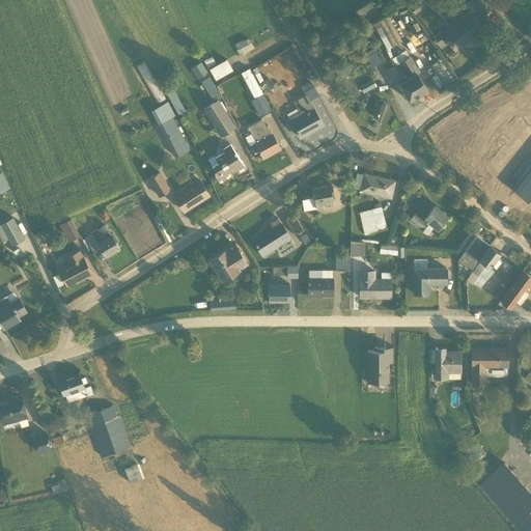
[(381,15),(371,0),(355,0),(350,3),(364,25),(381,15)]
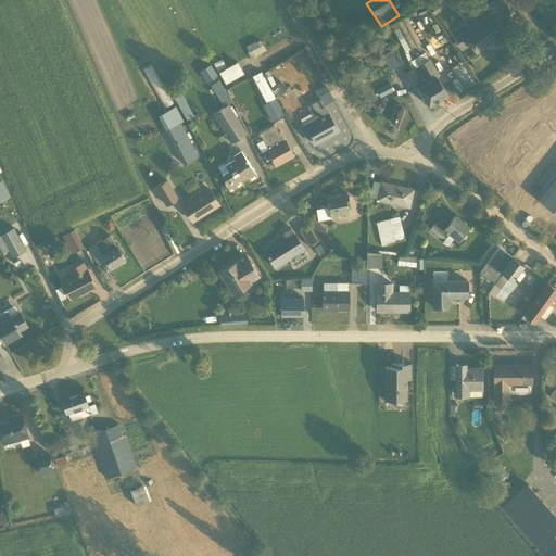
[(438,0),(432,0),(427,4),(433,14),(443,8),(438,0)]
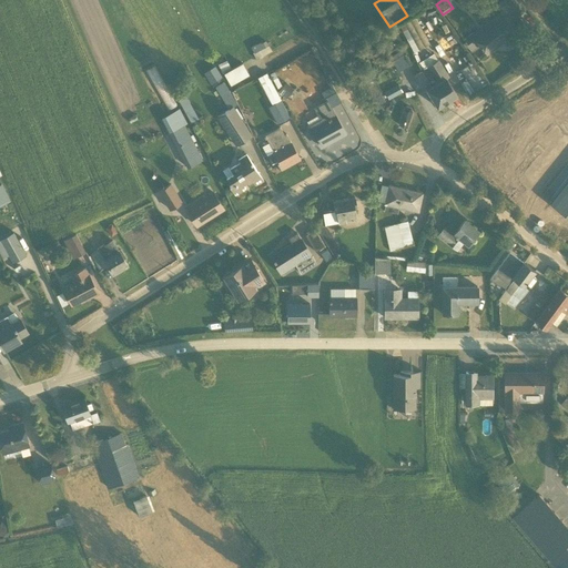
[(520,0),(501,0),(499,2),(507,13),(511,10),(516,16),(527,7),(520,0)]
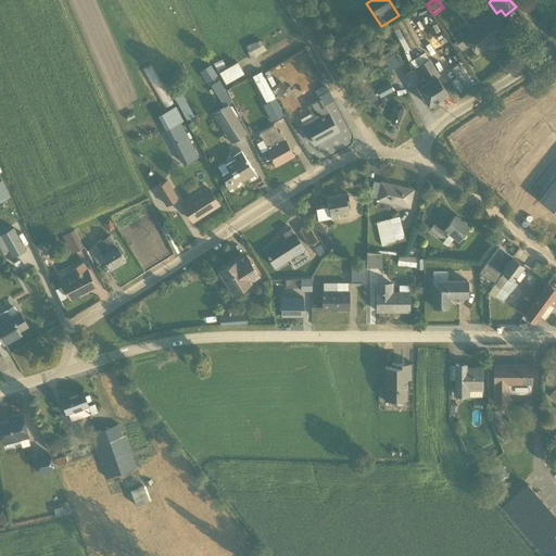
[(456,45),(460,50),(469,43),(476,51),(503,30),(490,15),(471,29),(469,26),(453,39),(454,41),(453,41),(456,45)]
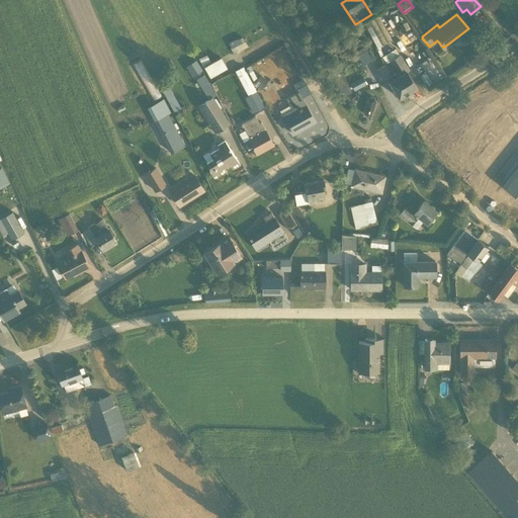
[(373,17),(363,22),(376,48),(386,42),(373,17)]
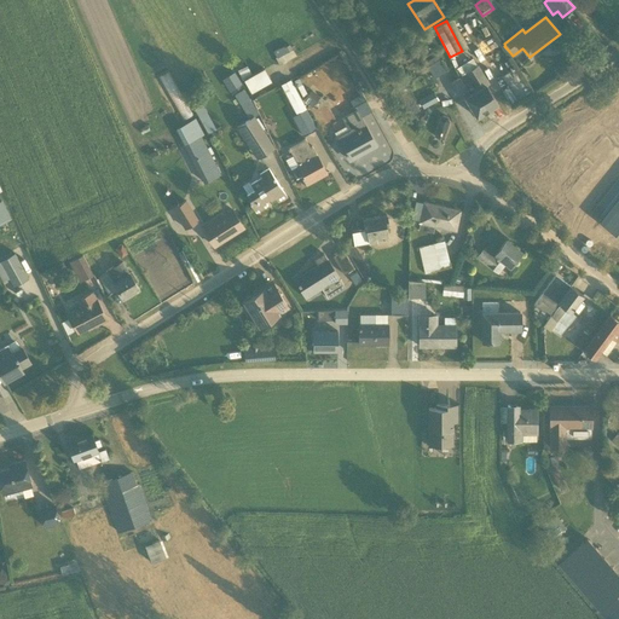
[(278,47),(272,51),(276,58),(291,51),(289,45),(279,48),(278,47)]
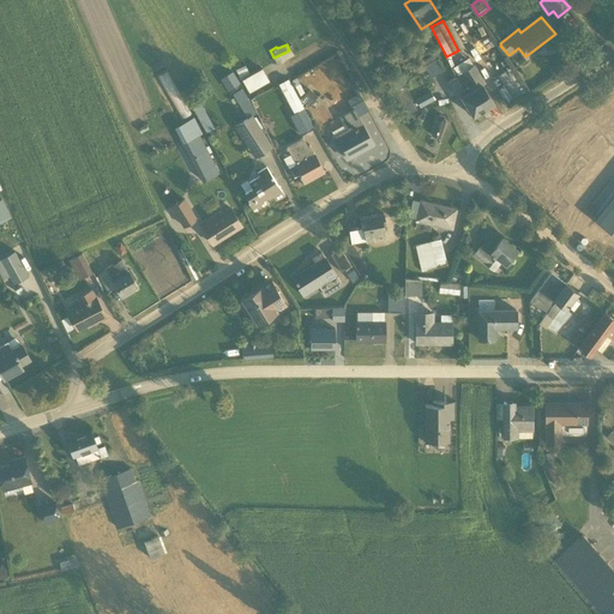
[(398,59),(410,54),(407,46),(395,52),(398,59)]
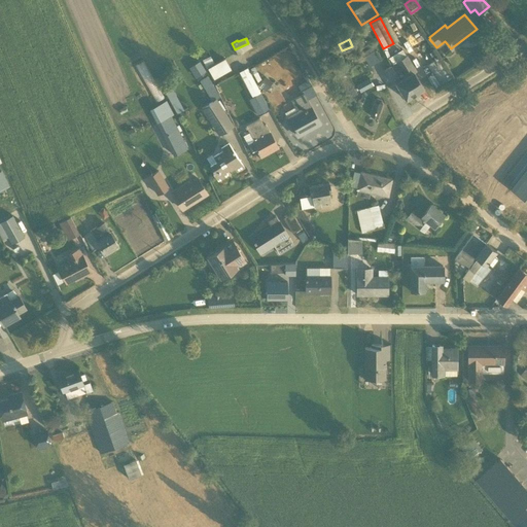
[(380,60),(372,46),(361,53),(364,57),(363,58),(369,67),(380,60)]
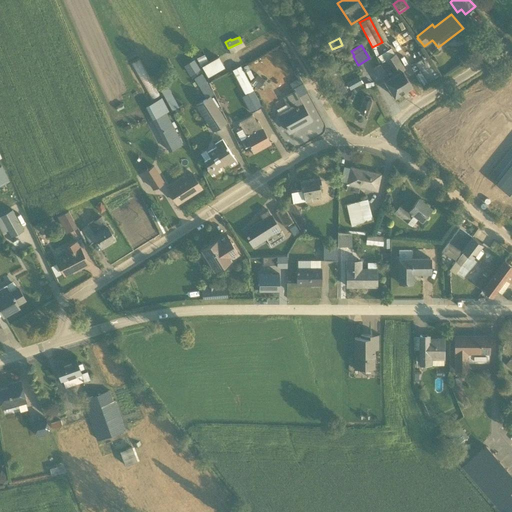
[(388,77),(392,75),(402,91),(411,86),(402,71),(405,69),(395,53),(394,54),(391,48),(376,58),(380,63),(388,77)]
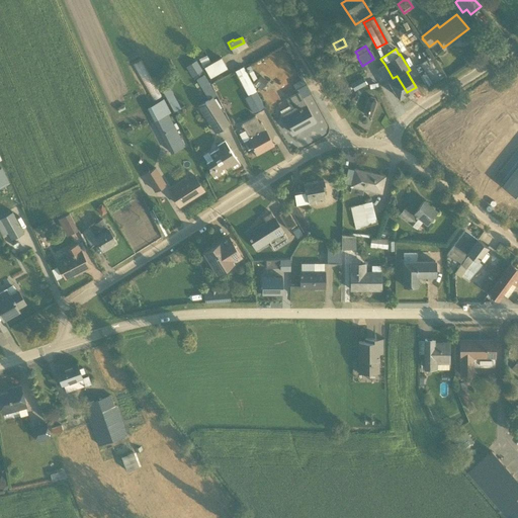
[(206,55),(198,59),(202,67),(203,67),(209,77),(227,68),(221,58),(210,63),(206,55)]
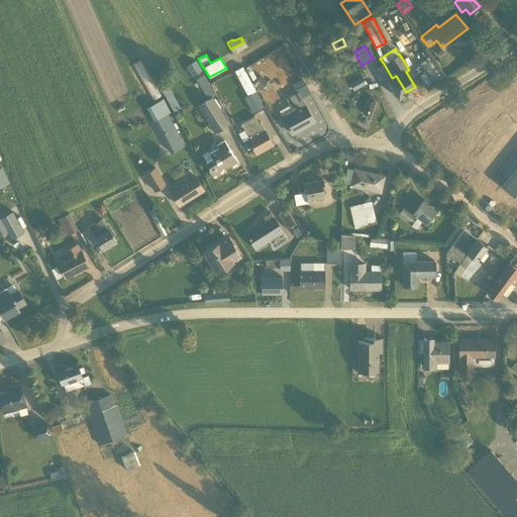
[(429,57),(419,64),(422,69),(418,71),(427,85),(440,75),(429,57)]
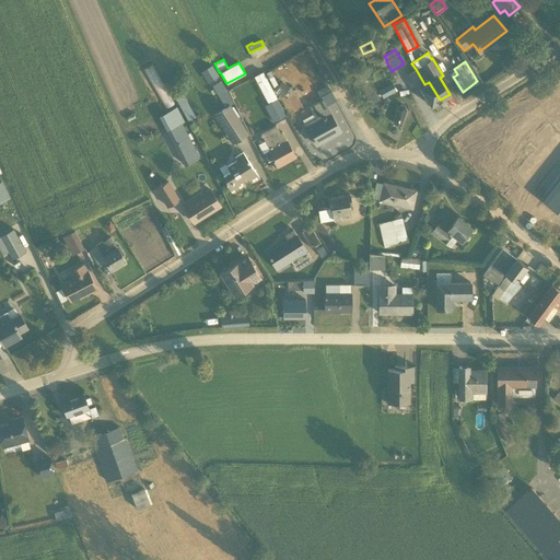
[(152,65),(146,68),(159,92),(165,89),(152,65)]
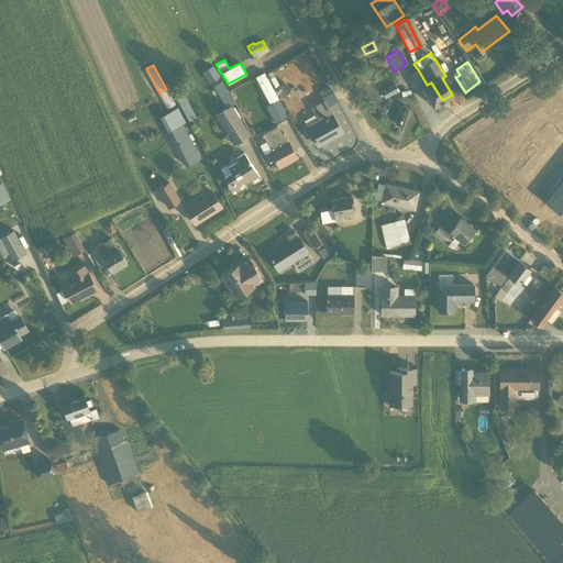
[(212,65),(201,72),(208,83),(219,76),(212,65)]
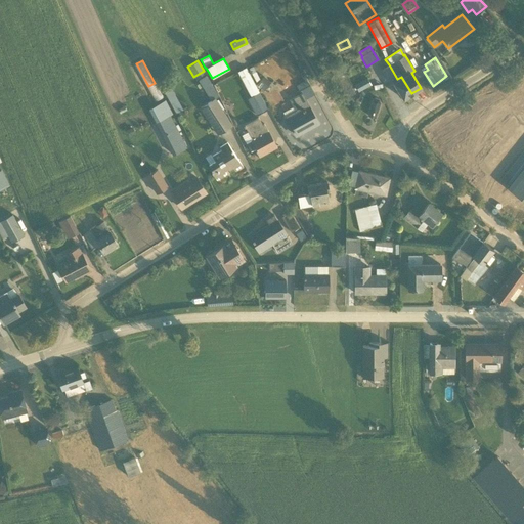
[(411,93),(401,77),(397,79),(389,64),(381,70),(390,84),(393,82),(403,98),(411,93)]
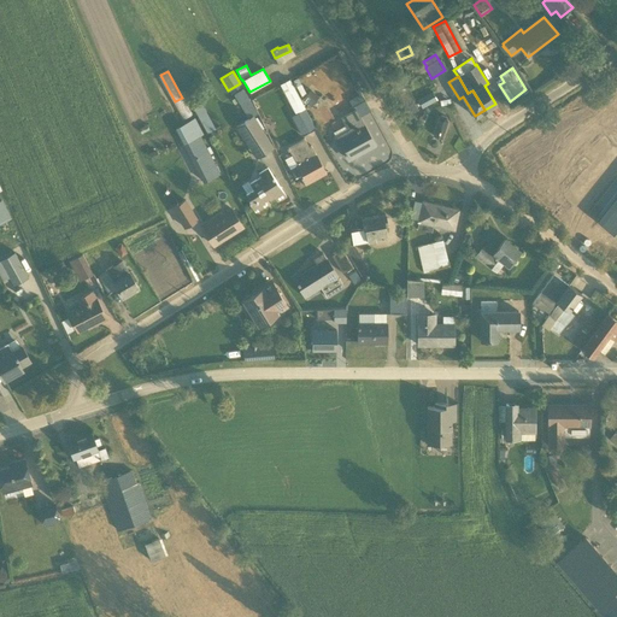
[(305,93),(297,77),(293,80),(300,95),(305,93)]
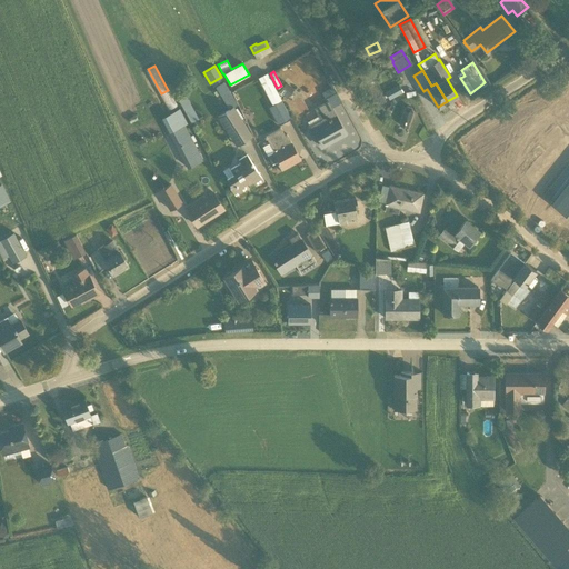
[(369,71),(358,78),(371,99),(372,99),(377,107),(386,101),(380,93),(382,92),(369,71)]
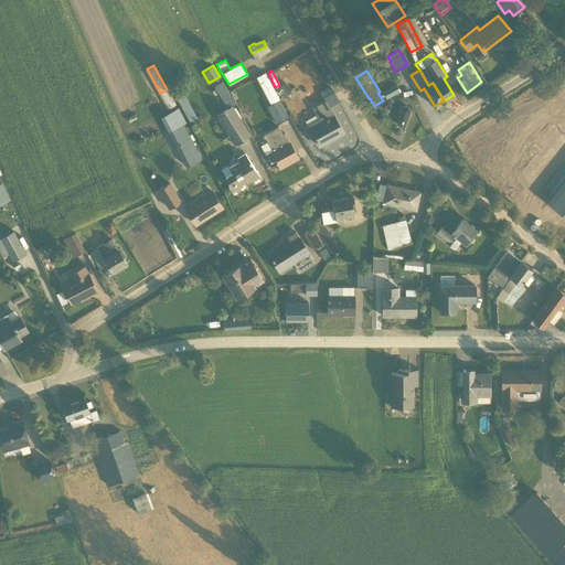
[(288,117),(265,72),(256,76),(270,104),(266,106),(276,124),(288,117)]
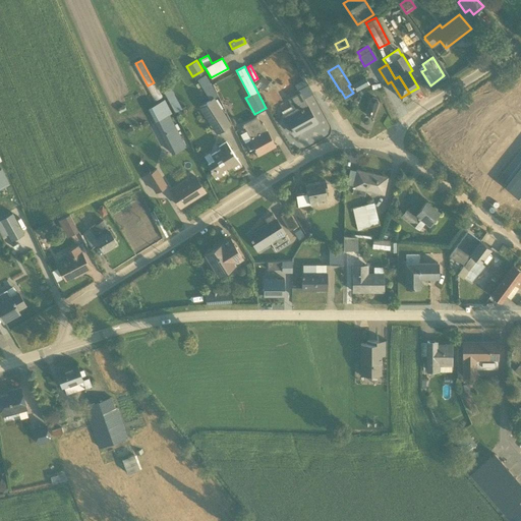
[(210,100),(198,107),(216,133),(231,124),(214,98),(218,96),(205,75),(197,79),(210,100)]
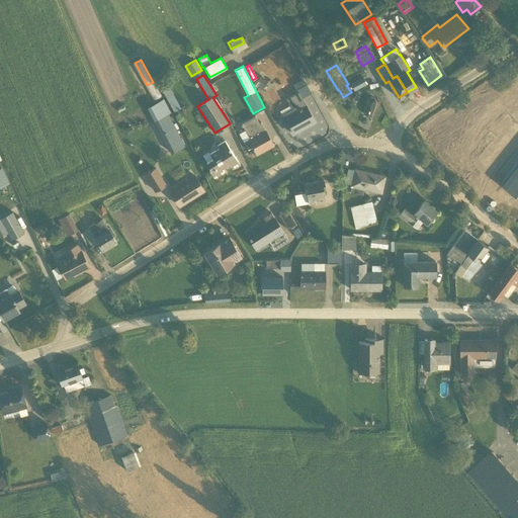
[(254,83),(261,89),(267,81),(260,75),(254,83)]
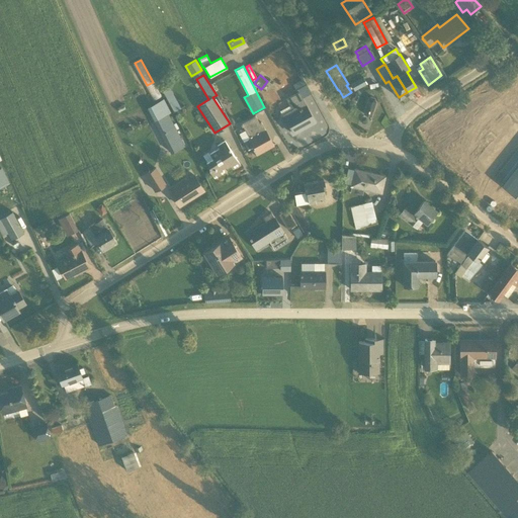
[(350,84),(353,90),(366,83),(362,77),(350,84)]
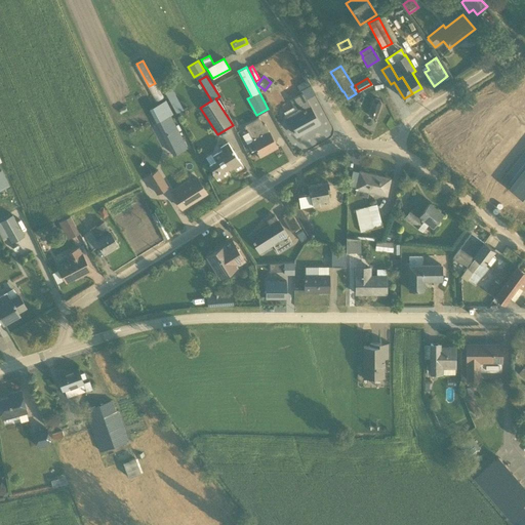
[(307,80),(296,86),(300,93),(301,92),(306,98),(314,94),(307,80)]
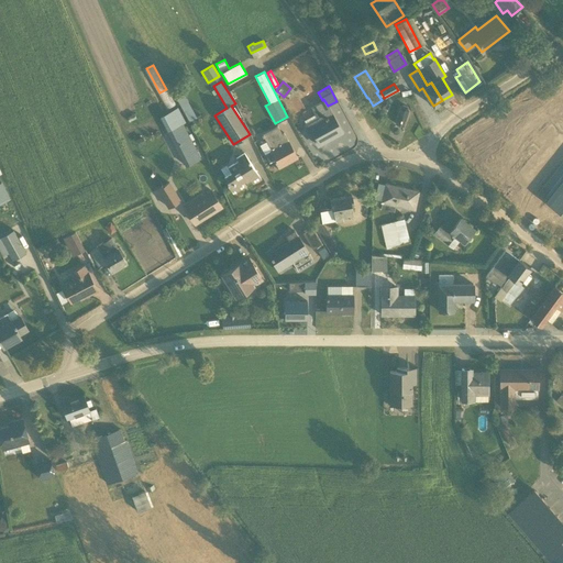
[(196,117),(183,94),(176,98),(188,121),(196,117)]
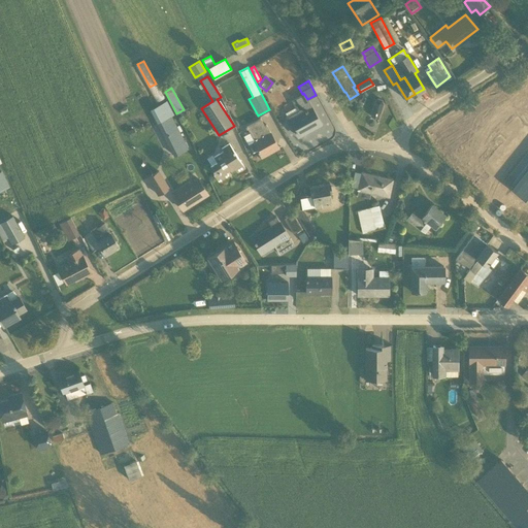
[(297,135),(307,130),(308,131),(321,124),(303,93),(291,100),(295,107),(285,112),(297,135)]
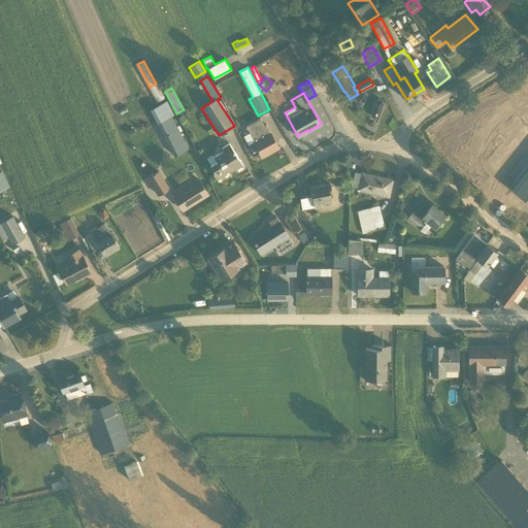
[(173,114),(166,101),(150,109),(173,156),(188,149),(171,116),(173,114)]
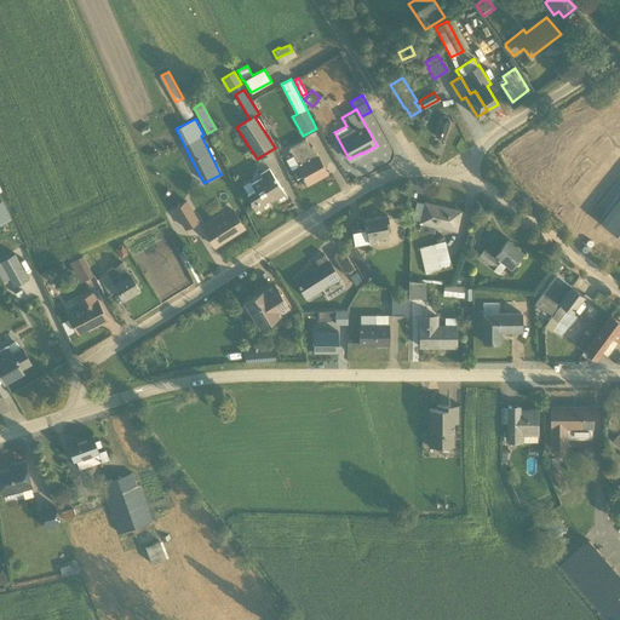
[(440,119),(435,136),(443,138),(448,121),(440,119)]
